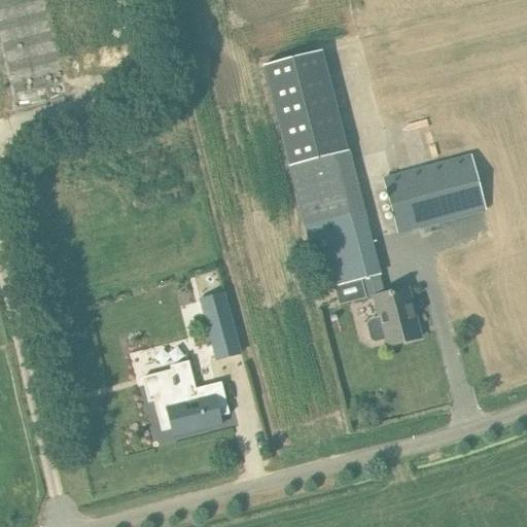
[(357,282),(379,277),(350,169),(323,70),(319,53),(261,68),(266,85),(292,184),(304,229),(317,278),(330,274),(334,288),(357,282)]
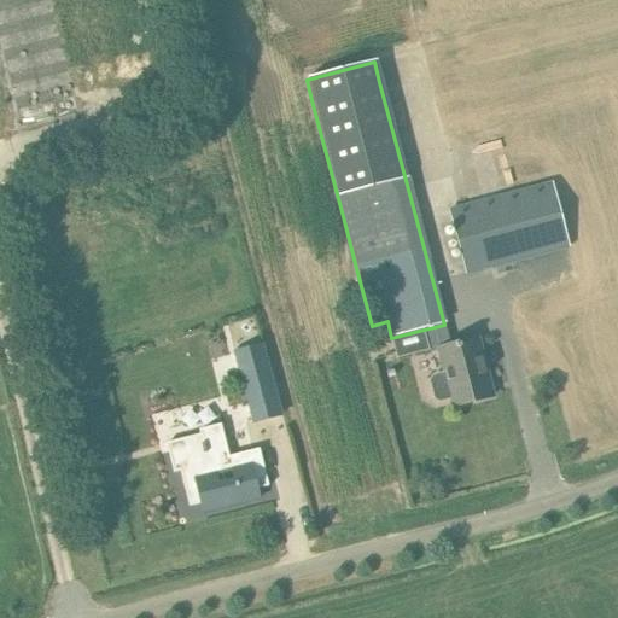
[(566,248),(549,186),(448,213),(465,274),(566,248)]
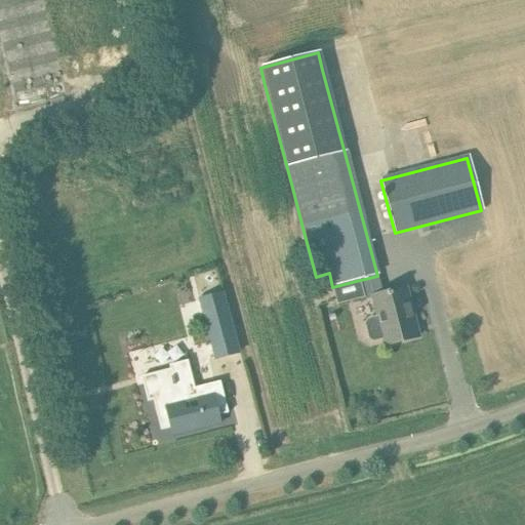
[(382,295),(373,298),(378,318),(368,320),(366,324),(370,339),(374,341),(384,339),(386,345),(417,336),(405,289),(382,295)]
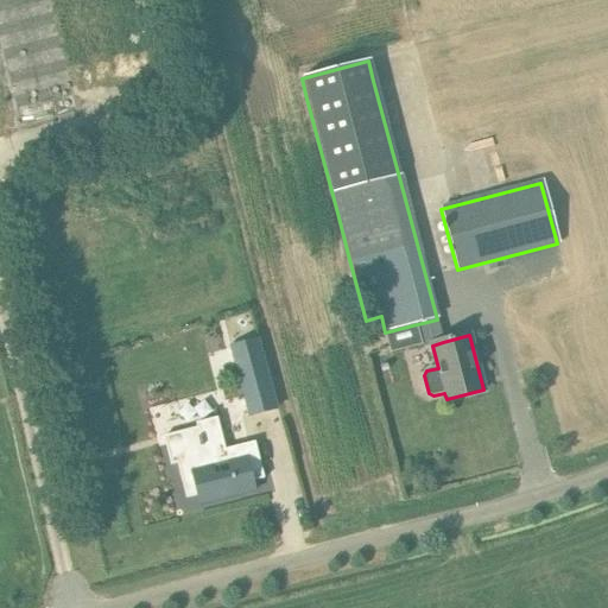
[(258,340),(230,347),(249,416),(277,409),(258,340)]
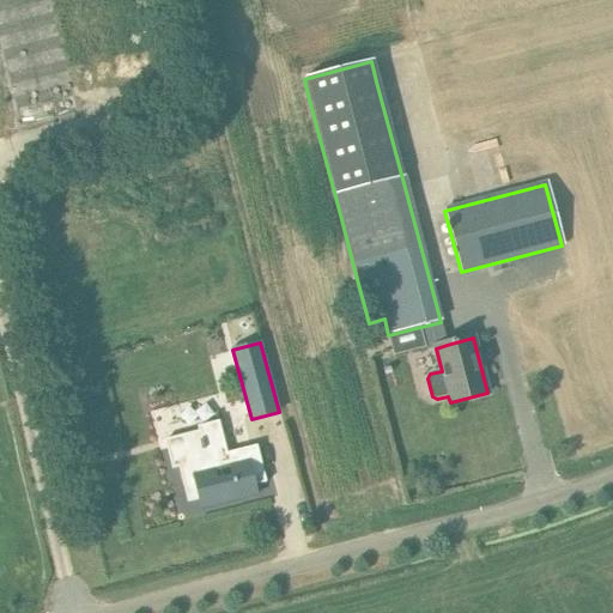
[(219,420),(196,426),(198,431),(164,439),(171,469),(178,467),(228,455),(228,453),(219,420)]
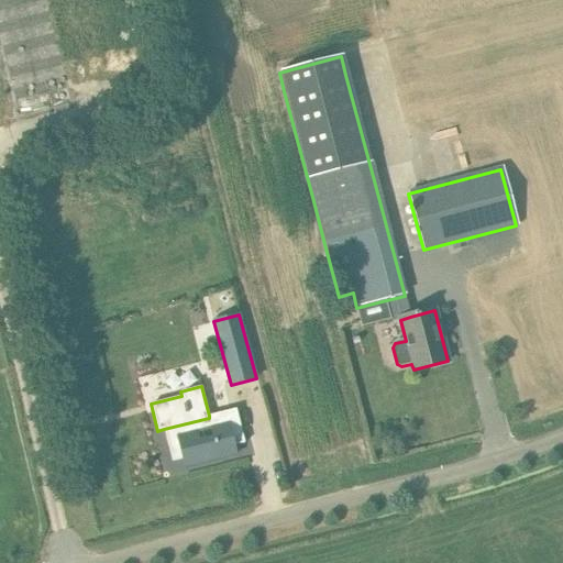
[(235,409),(209,416),(209,418),(164,429),(172,462),(183,459),(185,467),(236,454),(234,445),(244,443),(235,409)]
